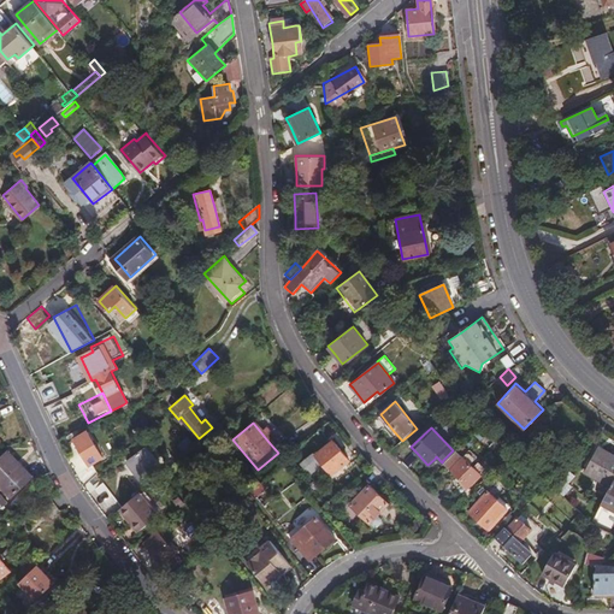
[(82,470),(102,459),(89,432),(69,442),(75,455),(82,470)]
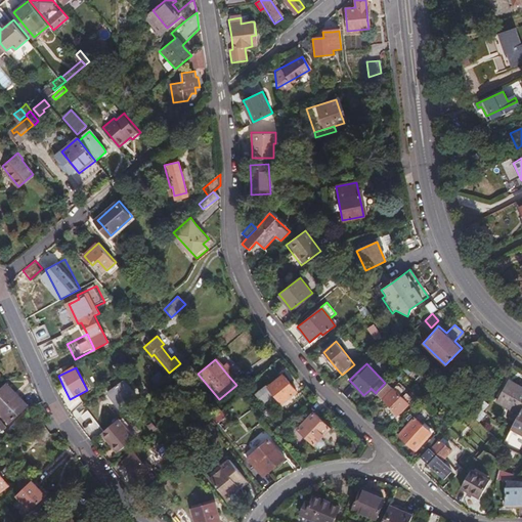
[(284,403),(297,391),(291,384),(284,375),(269,387),(276,395),(284,403)]
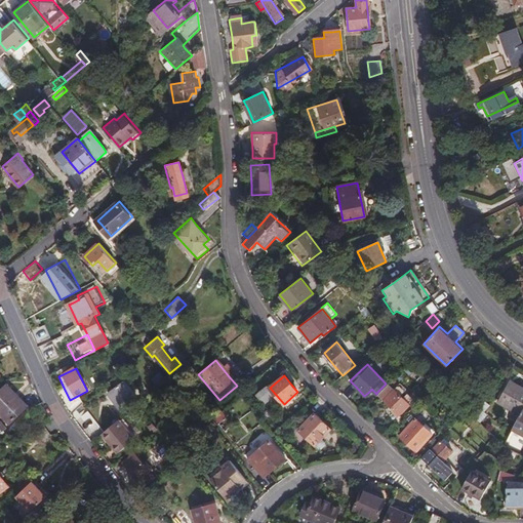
[(0,409),(7,417),(26,401),(23,398),(5,379),(0,384),(0,409)]
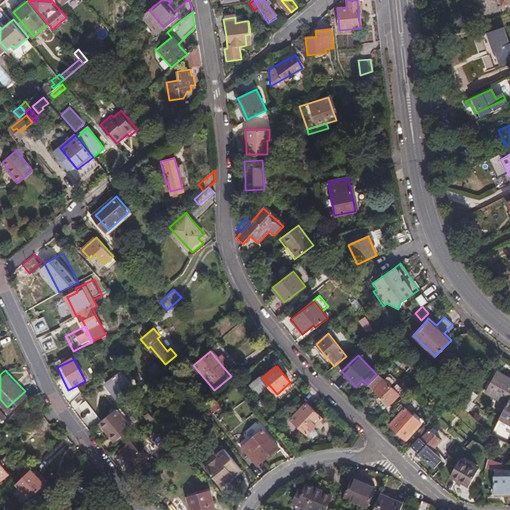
[(509,381),(501,377),(503,374),(495,370),(484,390),(507,403),(509,400),(509,381)]
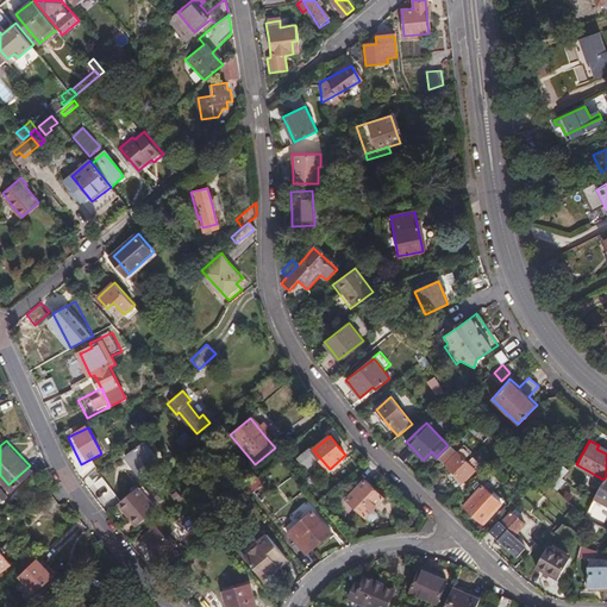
[(137,475),(157,461),(144,443),(124,457),(131,467),(137,475)]
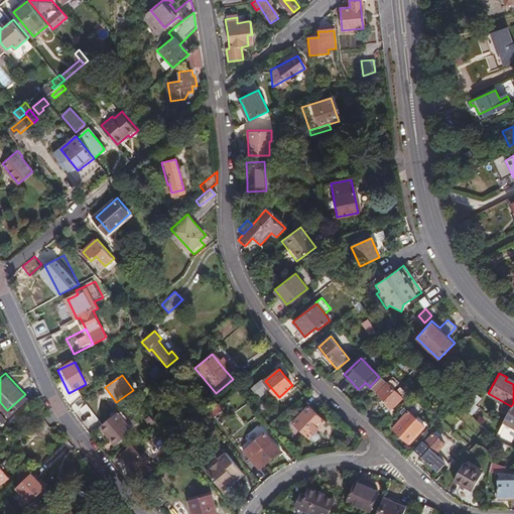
[(402,397),(381,376),(379,377),(371,385),(384,399),(392,407),(402,397)]
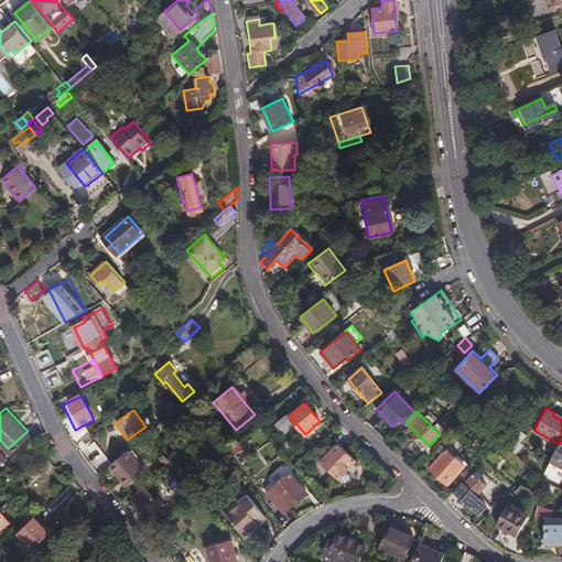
[(298,425),(290,417),(289,414),(274,425),(284,436),(298,425)]
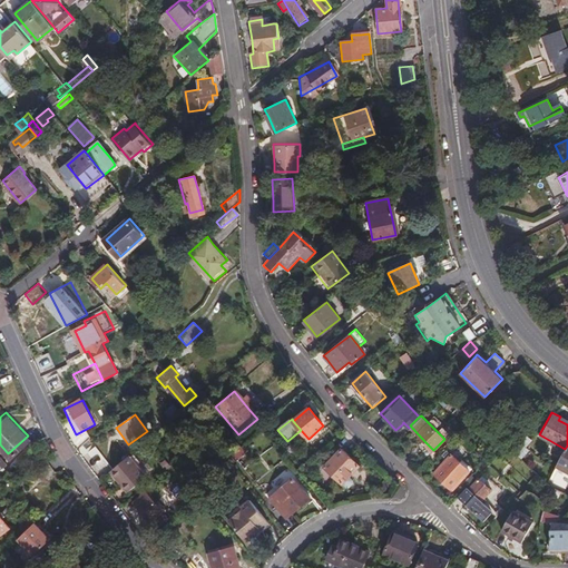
[(519,443),(527,433),(528,433),(522,429),(515,439),(519,443)]
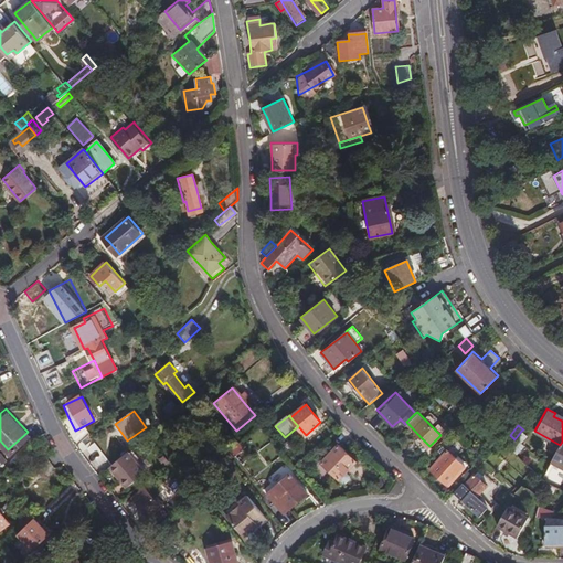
[(509,446),(514,450),(529,434),(523,429),(522,429),(514,439),(509,446)]
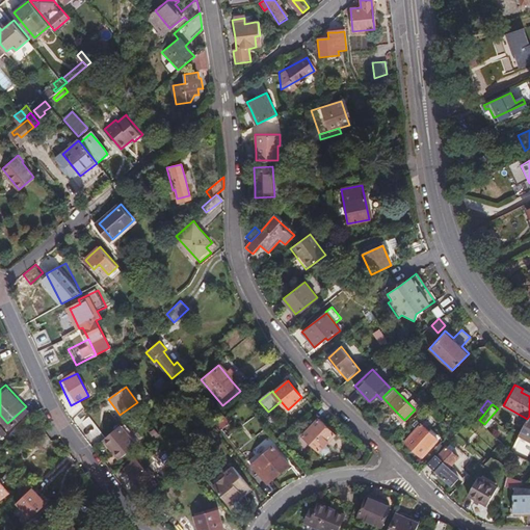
[(527,419),(519,435),(529,442),(529,416),(527,419)]
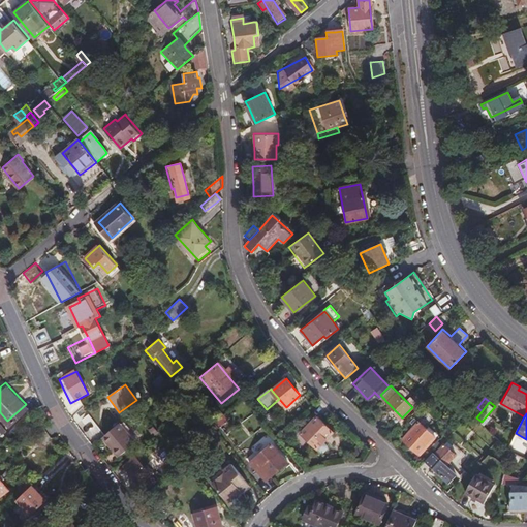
[(315,450),(332,434),(323,425),(316,416),(300,432),(315,450)]
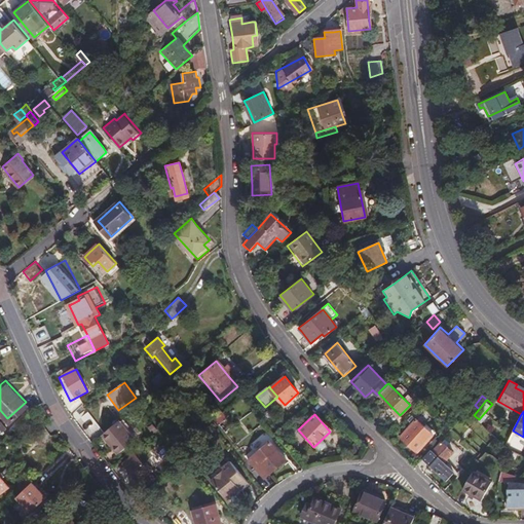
[(119,418),(103,433),(115,446),(112,448),(117,454),(137,438),(119,418)]
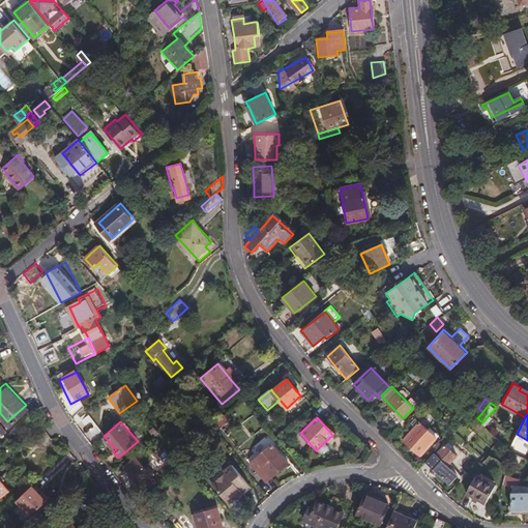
[(420,456),(437,438),(419,421),(403,439),(411,447),(420,456)]
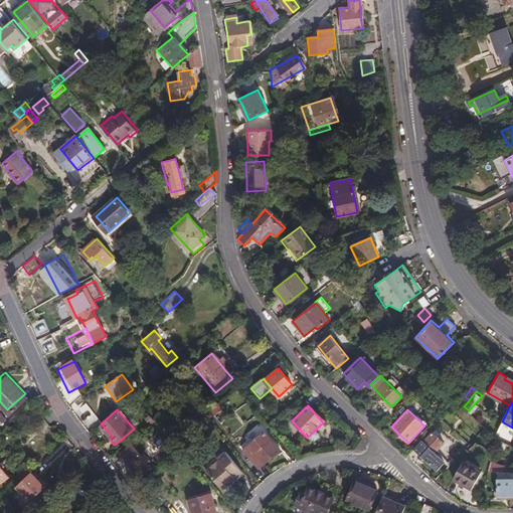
[(113,437),(101,423),(99,425),(107,435),(110,439),(113,437)]
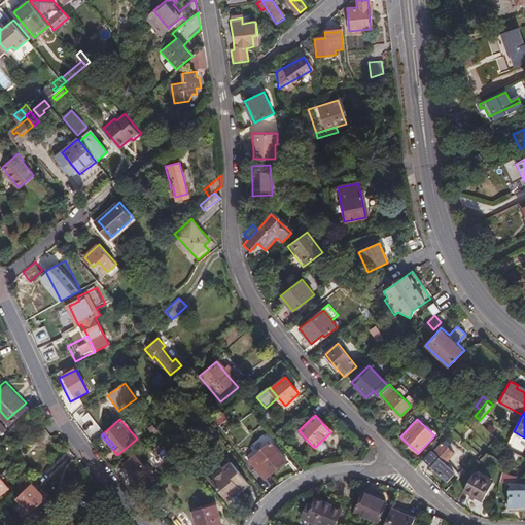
[(248,461),(264,480),(284,462),(286,460),(270,442),(248,461)]
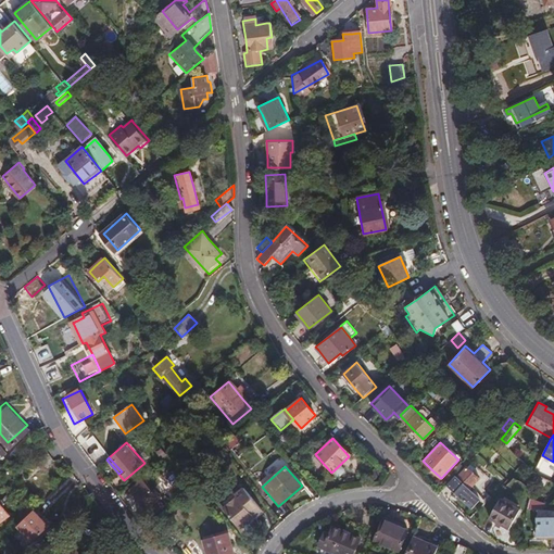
[(456,474),(447,482),(455,491),(466,503),(475,496),(466,488),(478,477),(468,467),(458,476),(456,474)]
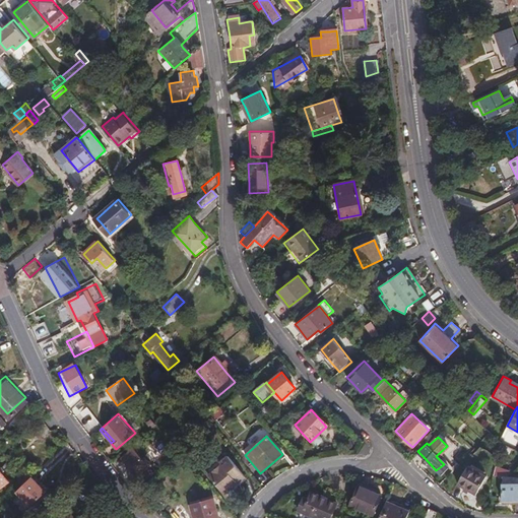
[(137,474),(147,465),(133,448),(122,457),(128,464),(137,474)]
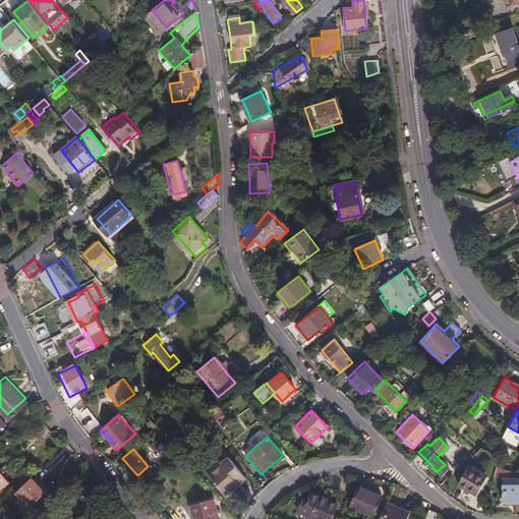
[(228,455),(220,462),(222,464),(209,475),(225,494),(234,486),(232,484),(236,481),(238,482),(245,476),(228,455)]
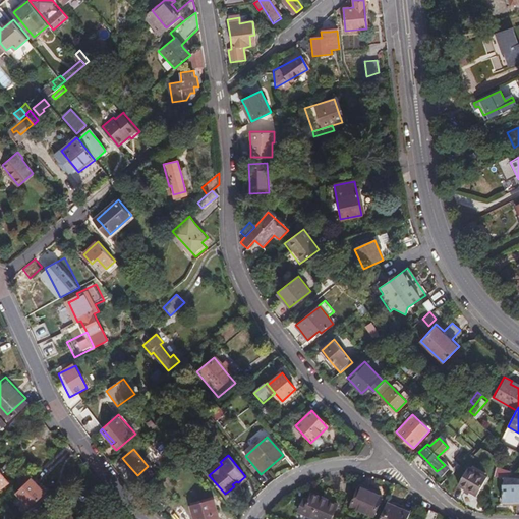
[(222,464),(220,462),(218,460),(206,471),(209,475),(222,464)]
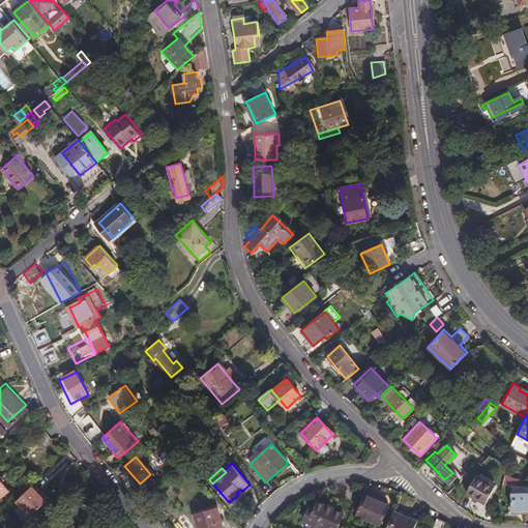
[(486,503),(496,485),(476,473),(466,493),(478,499),(486,503)]
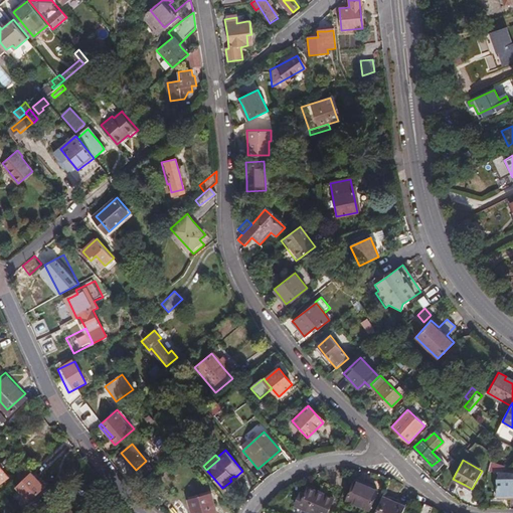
[(497,471),(501,471),(503,465),(490,461),(487,471),(497,471)]
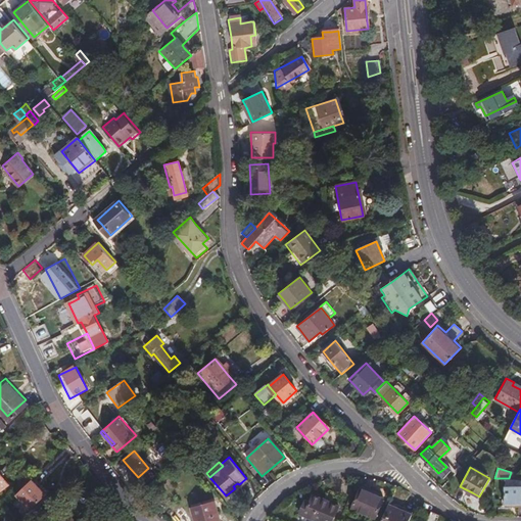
[(16,486),(28,476),(22,471),(11,481),(16,486)]
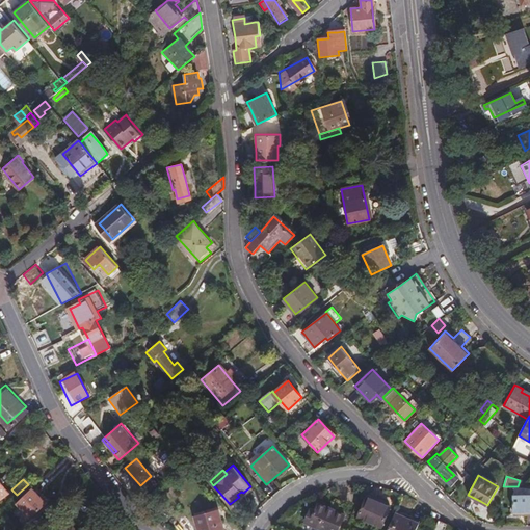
[(37,489),(31,483),(15,498),(29,513),(46,498),(37,489)]
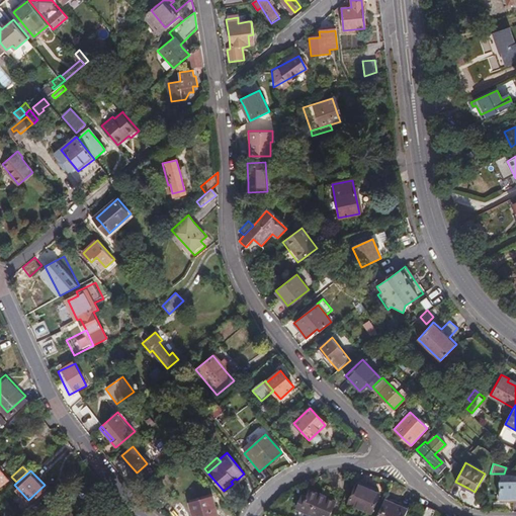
[(515,474),(504,474),(500,474),(499,499),(504,499),(515,499),(515,474)]
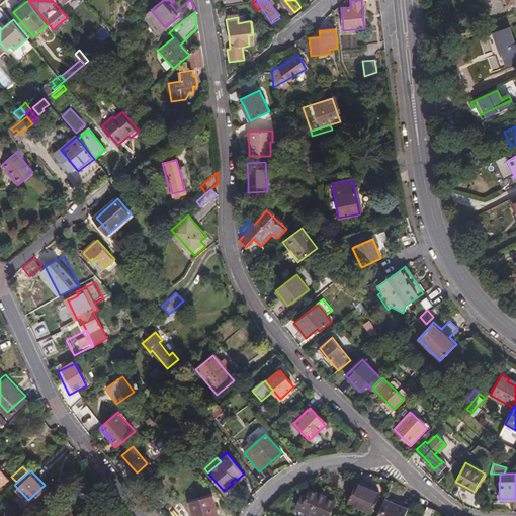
[(371,511),(379,492),(356,483),(354,488),(348,502),(371,511)]
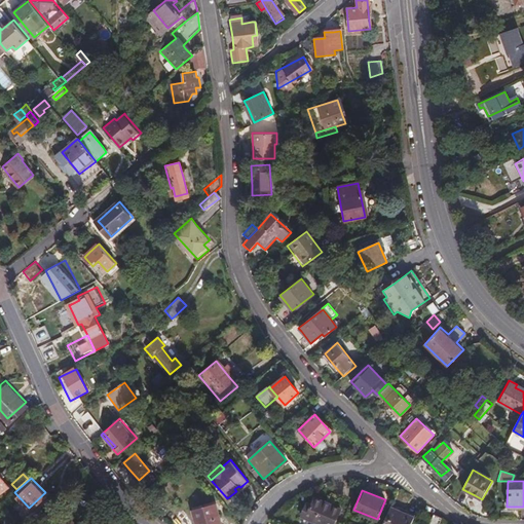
[(320,523),(333,523),(339,509),(327,503),(308,496),(305,503),(300,501),(296,515),(320,523)]
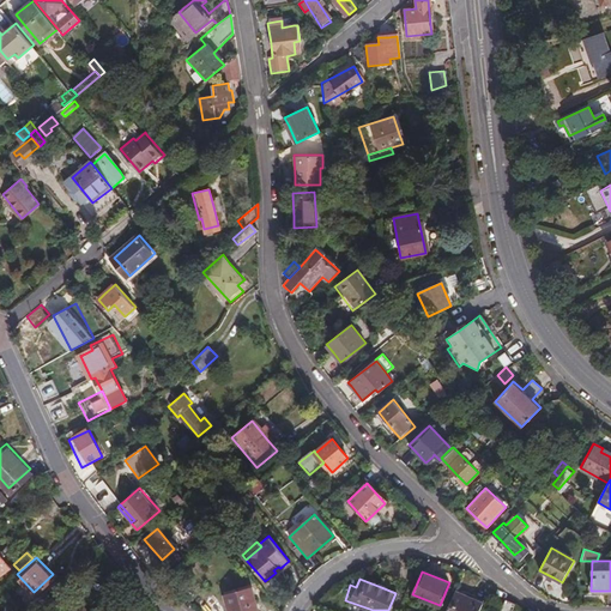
[(256,610),(250,587),(224,594),(228,610),(256,610)]
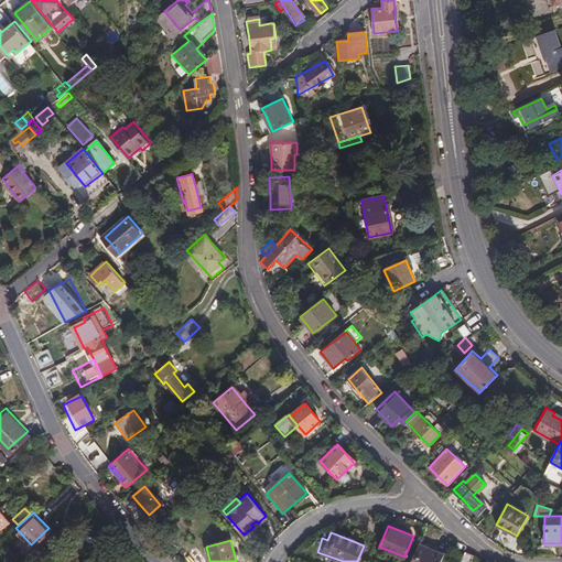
[(439,561),(444,551),(436,548),(418,540),(408,561),(439,561)]
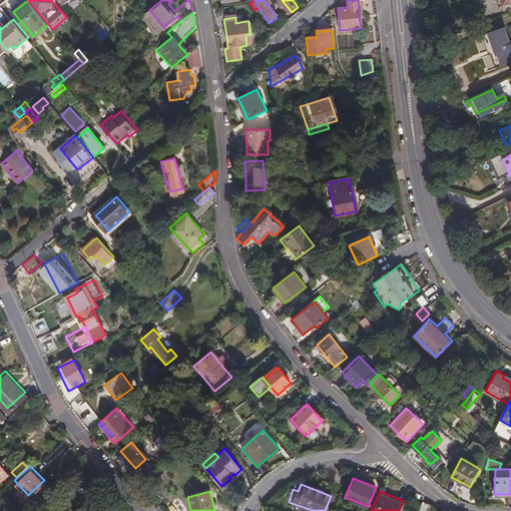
[(424,510),(429,501),(422,496),(415,510),(424,510)]
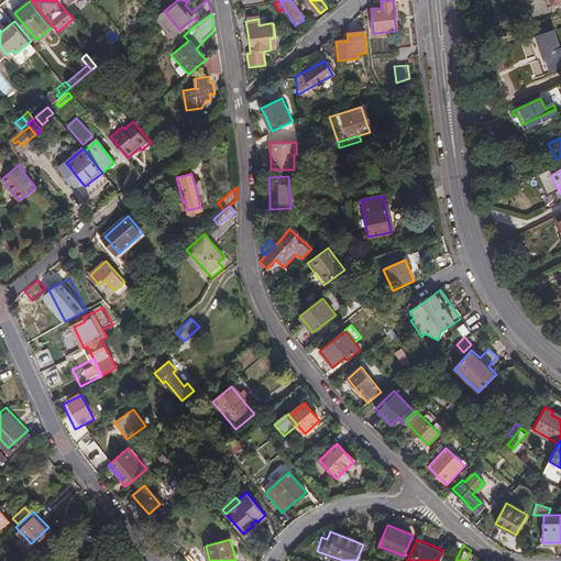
[(79,560),(76,557),(74,559),(67,551),(57,559),(58,560),(79,560)]
